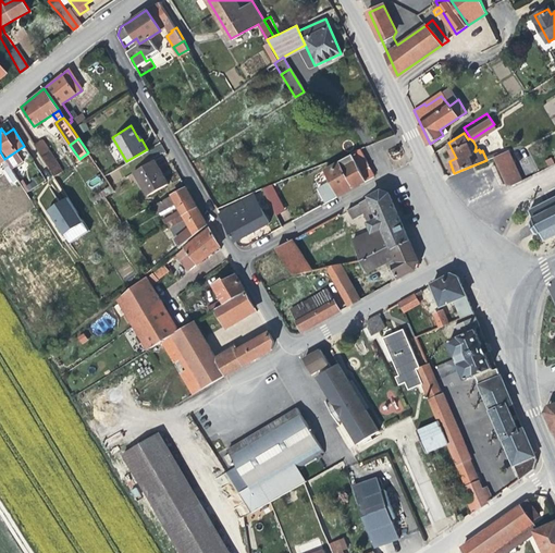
[(53,174),(53,175),(61,170),(42,140),(34,145),(41,157),(49,169),(53,174)]
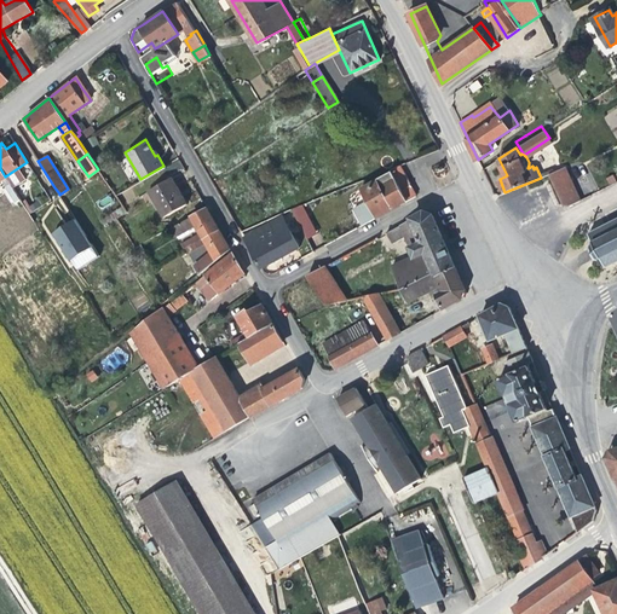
[(359,187),(367,202),(375,216),(413,196),(415,195),(407,180),(399,167),(359,187)]
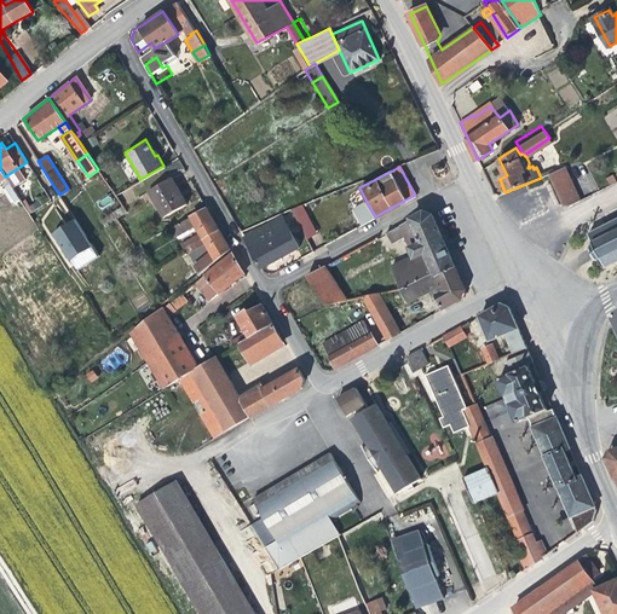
[(569,206),(581,200),(565,167),(563,168),(548,174),(557,193),(561,203),(569,206)]
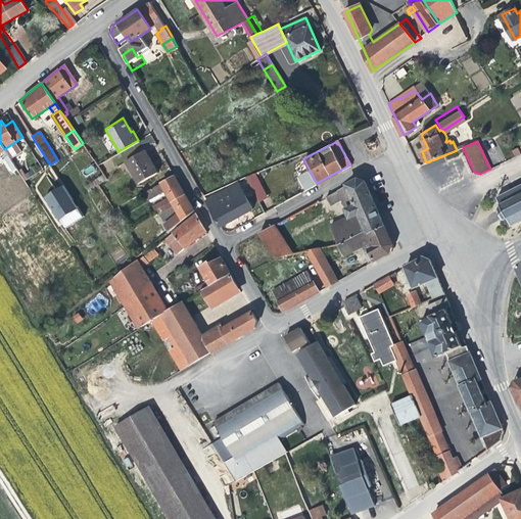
[(0,151),(1,151),(5,156),(8,155),(4,149),(0,142),(0,151)]
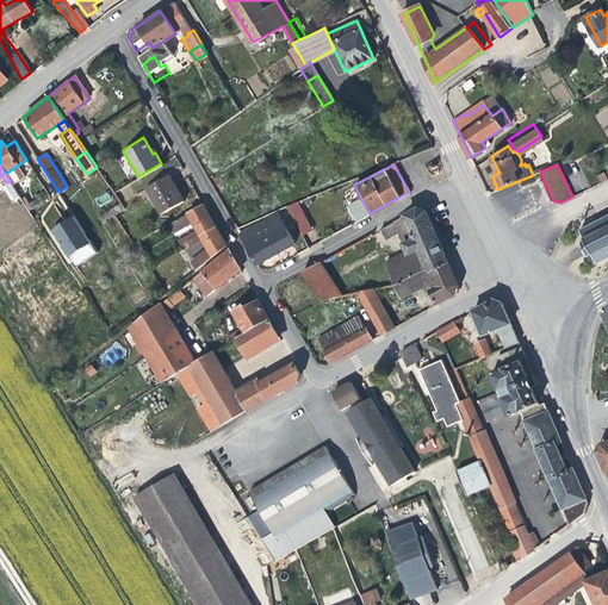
[(160,213),(182,201),(174,187),(167,175),(146,188),(160,213)]
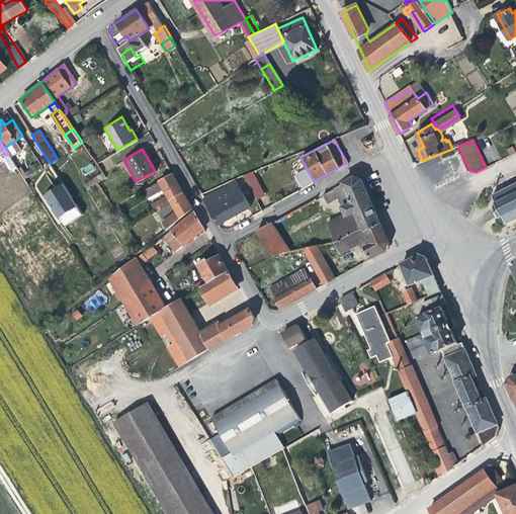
[(469,170),(465,162),(459,165),(464,173),(469,170)]
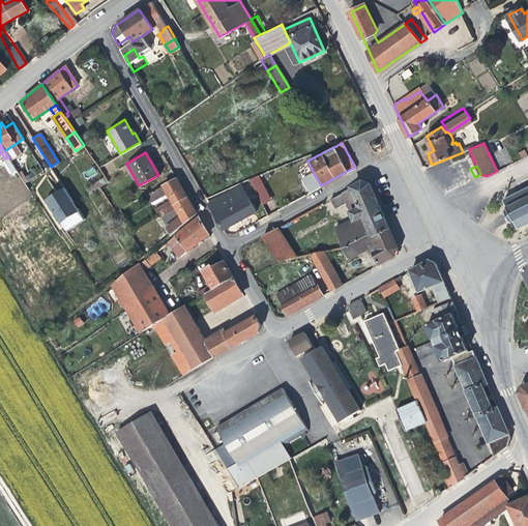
[(321,185),(314,173),(309,175),(315,187),(321,185)]
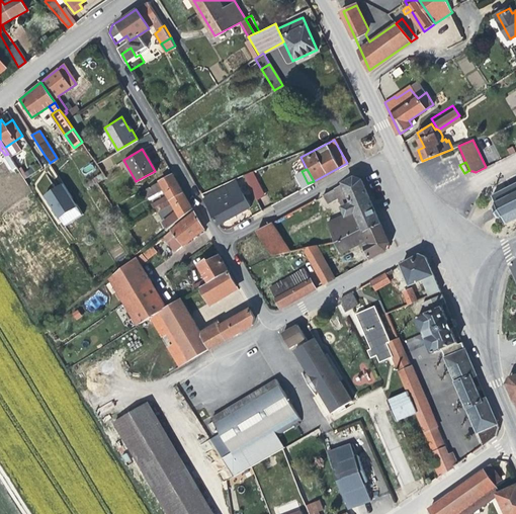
[(253,170),(243,174),(256,198),(264,194),(253,170)]
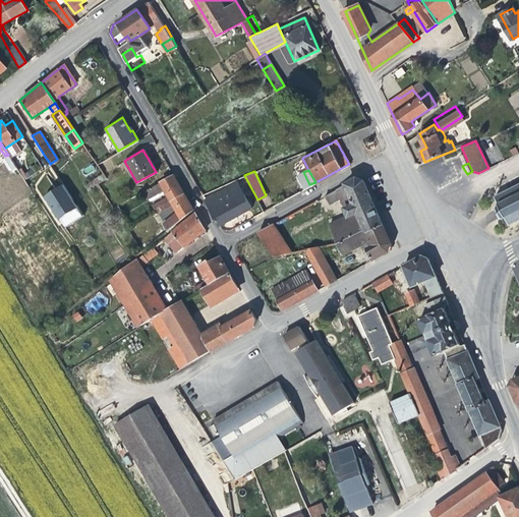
[(309,184),(303,172),(297,175),(304,187),(309,184)]
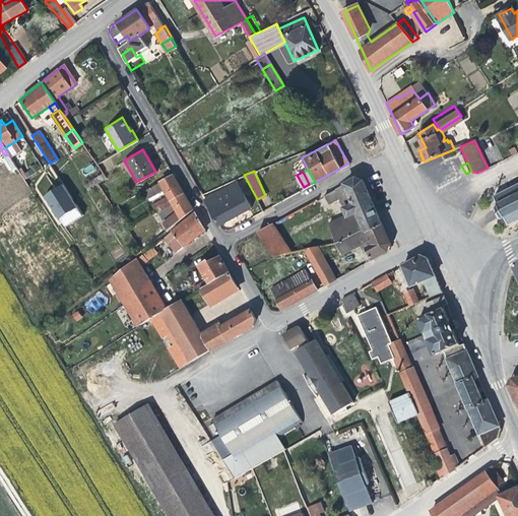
[(145,200),(163,190),(168,199),(175,195),(181,191),(175,179),(172,175),(141,193),(145,200)]
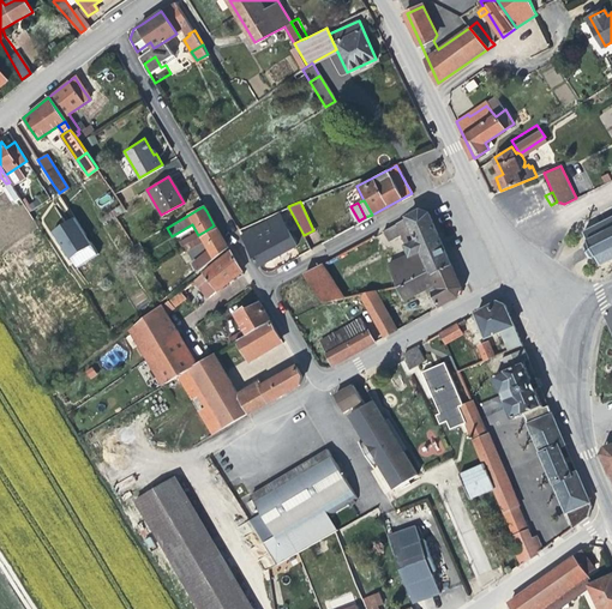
[(264,230),(268,237),(286,228),(277,211),(238,229),(245,241),(264,230)]
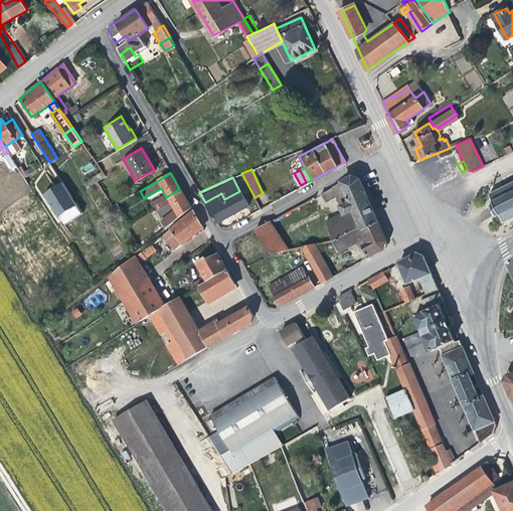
[(324,221),(334,238),(361,225),(362,228),(377,222),(364,191),(359,180),(352,177),(347,178),(321,192),(326,200),(336,194),(344,210),(334,215),(324,221)]
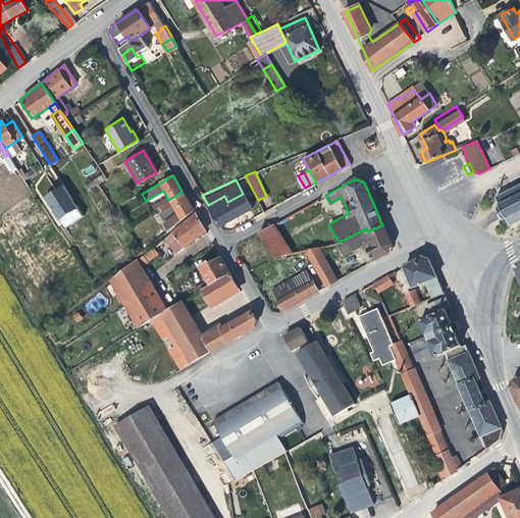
[(54,189),(45,195),(64,226),(83,215),(63,183),(54,189)]
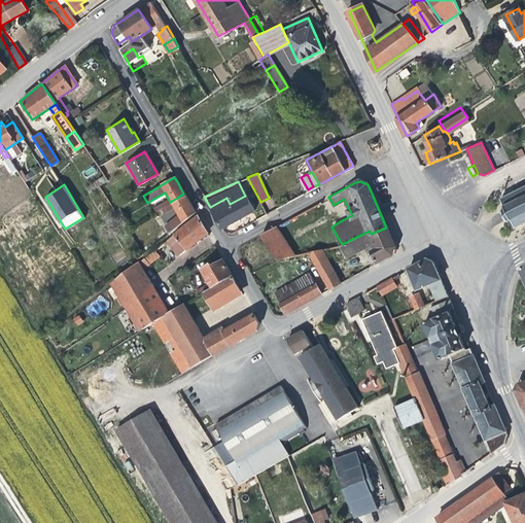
[(524,185),(516,192),(499,198),(504,207),(497,211),(502,221),(510,218),(514,227),(524,220),(524,185)]
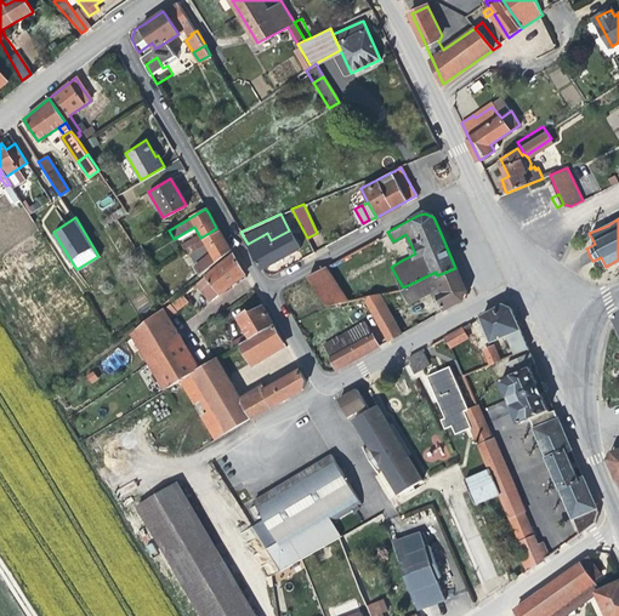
[(200,238),(191,244),(193,249),(203,243),(209,252),(202,258),(192,267),(198,274),(228,250),(225,244),(216,228),(209,233),(200,238)]
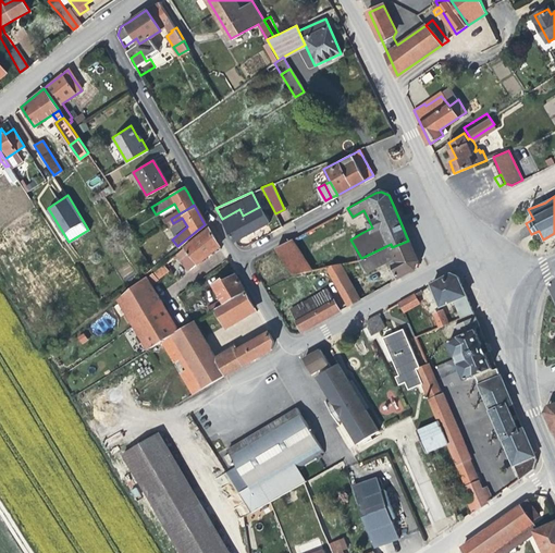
[(0,246),(32,228),(19,206),(0,217),(0,246)]
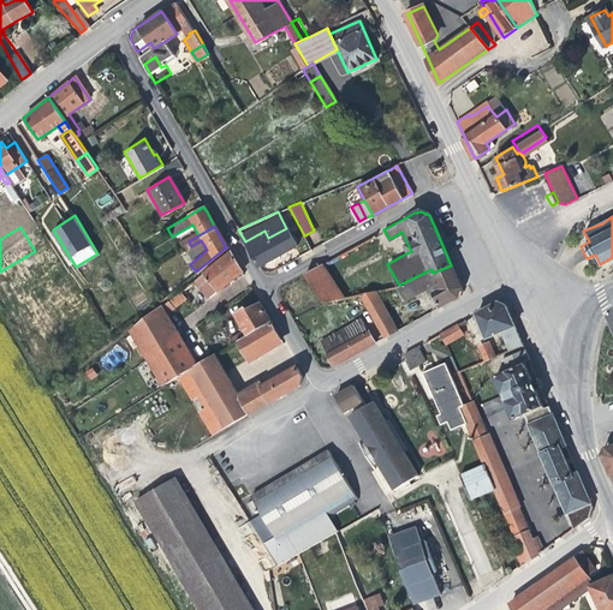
[(295,244),(286,228),(268,238),(265,231),(245,241),(257,263),(267,258),(295,244)]
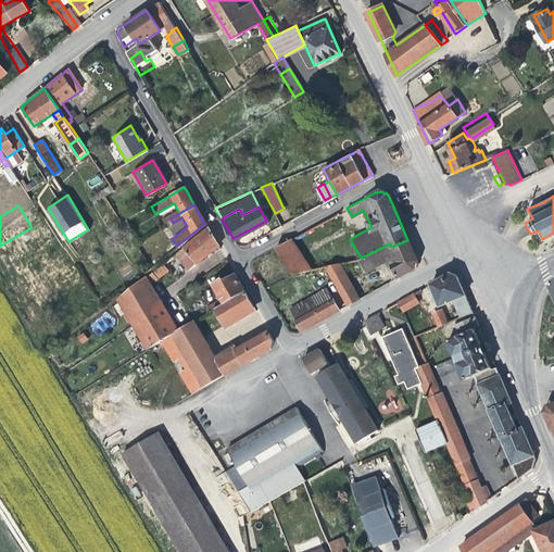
[(165,227),(173,223),(171,218),(163,224),(163,225),(165,227)]
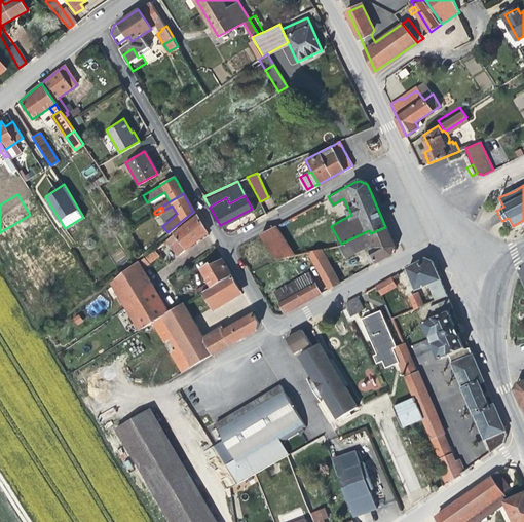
[(169,245),(176,254),(194,240),(206,231),(196,216),(161,243),(164,247),(169,245)]
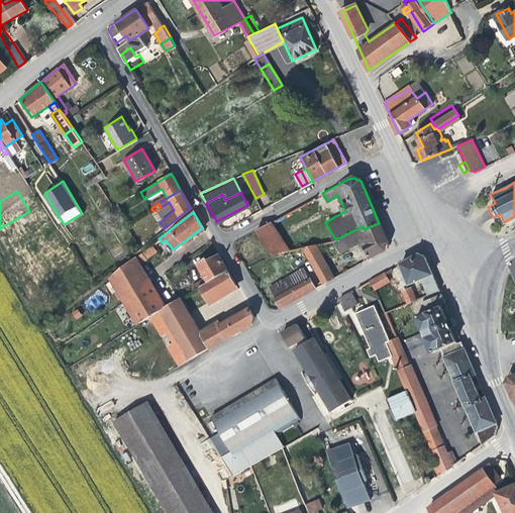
[(262,237),(275,230),(270,220),(255,227),(262,237)]
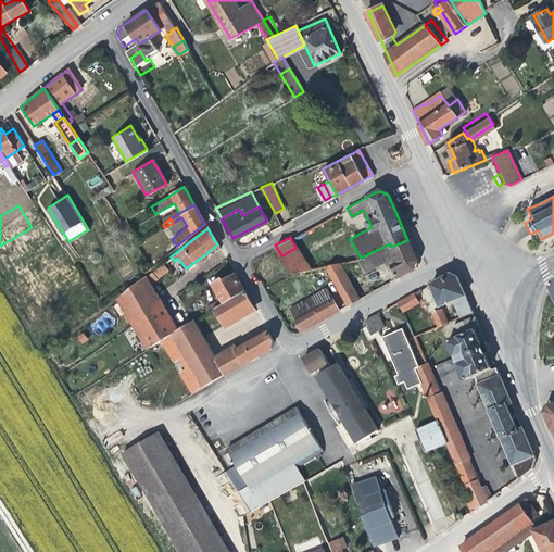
[(390,243),(361,258),(367,268),(385,260),(388,266),(391,265),(398,275),(413,266),(416,259),(412,249),(407,240),(391,247),(390,243)]
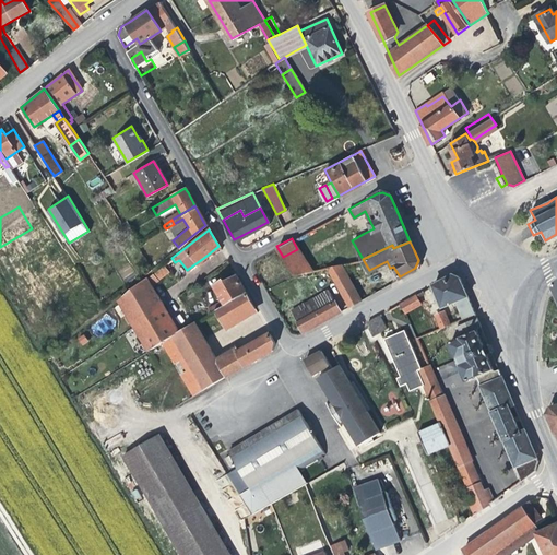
[(293,273),(310,270),(297,249),(283,257),(293,273)]
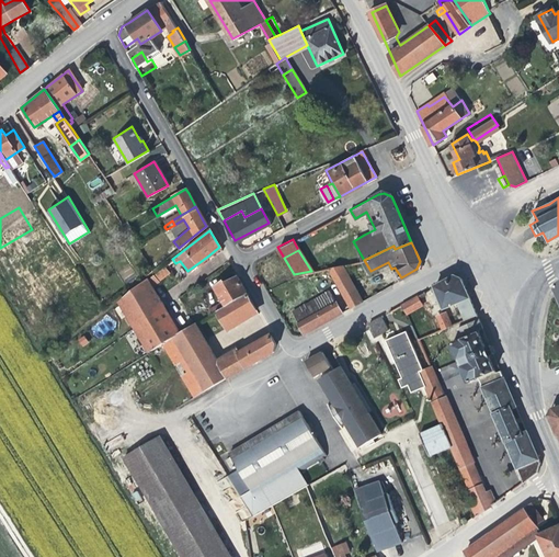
[(350,306),(361,299),(342,264),(329,266),(350,306)]
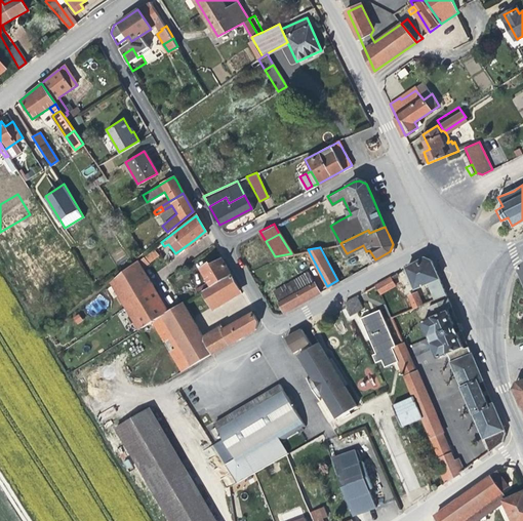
[(152,250),(110,282),(138,328),(151,321),(157,317),(168,311),(139,269),(156,255),(152,250)]
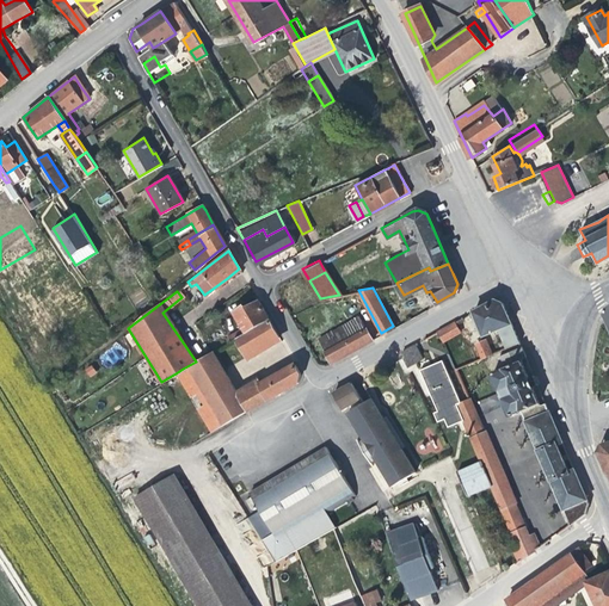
[(243,305),(232,311),(240,327),(244,332),(266,317),(256,300),(247,304),(244,307),(243,305)]
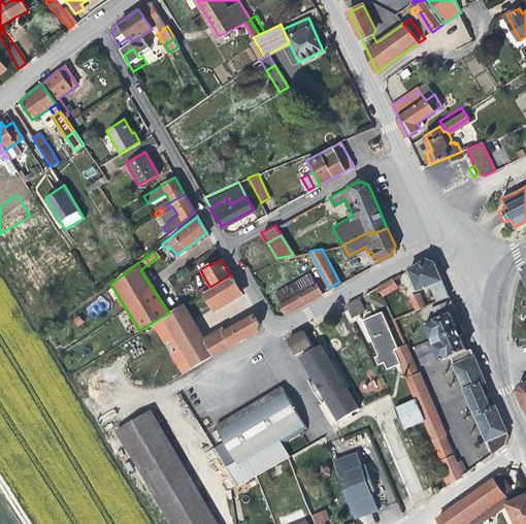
[(407,269),(417,291),(430,285),(436,299),(448,295),(434,263),(429,261),(426,259),(422,261),(407,269)]
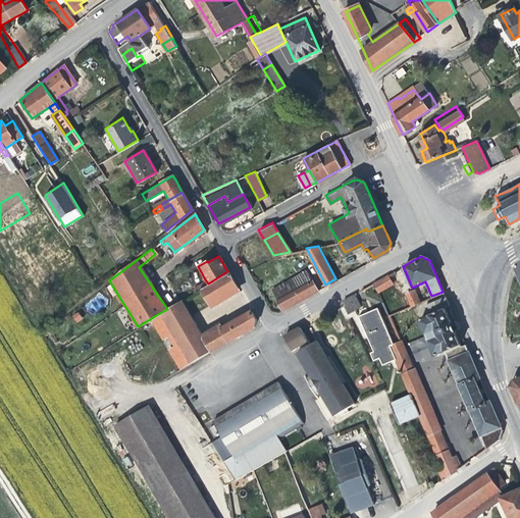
[(270,288),(276,298),(312,278),(310,274),(306,268),(270,288)]
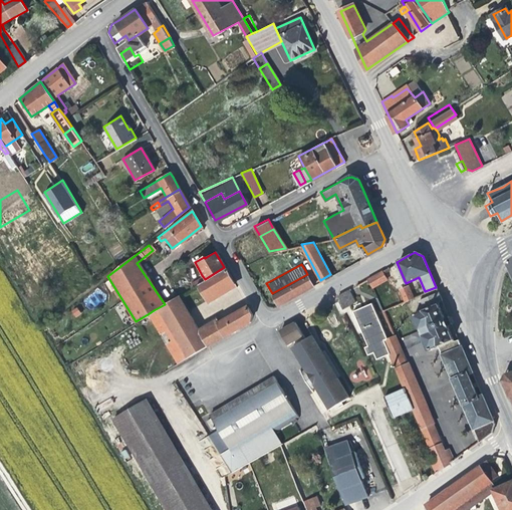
[(198,283),(196,284),(205,299),(233,282),(224,267),(205,279),(198,283)]
